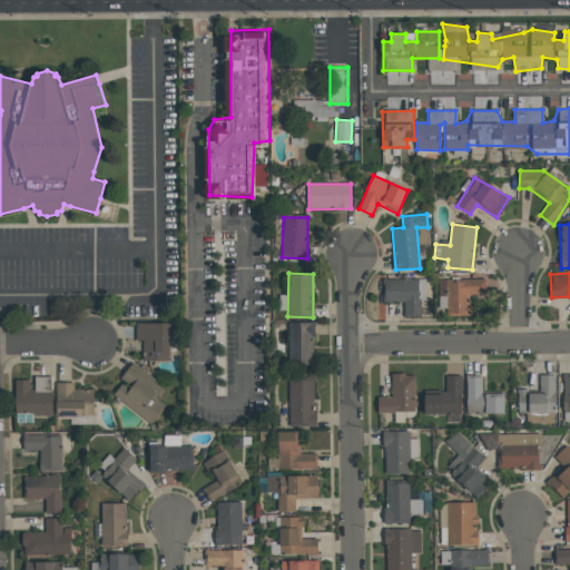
[(383,302),(404,302),(404,316),(421,316),(421,300),(425,300),(425,278),(383,279),(383,302)]
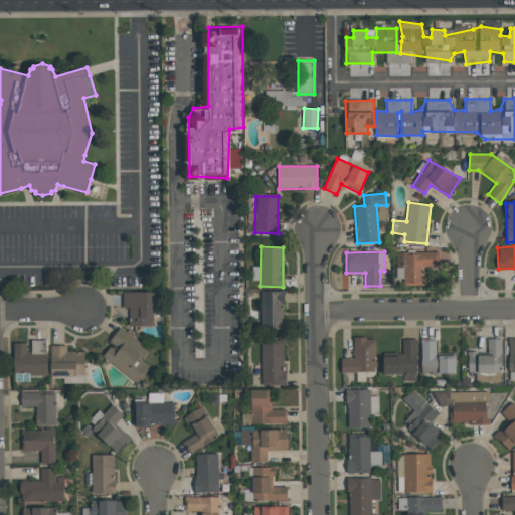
[(424,286),(424,266),(439,266),(439,252),(396,251),(395,279),(403,279),(403,285),(424,286)]
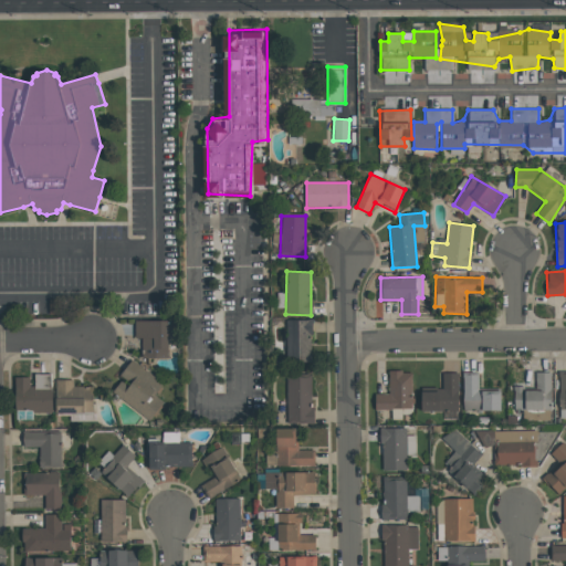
[(312,362),(311,320),(285,320),(286,362),(312,362)]
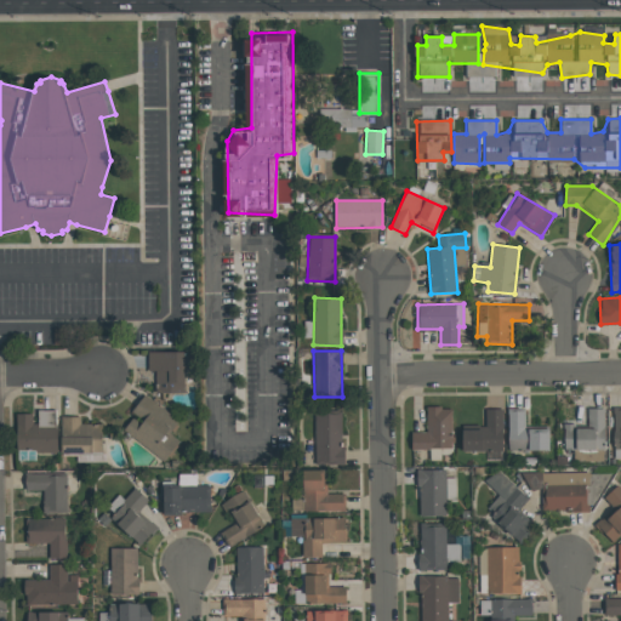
[(184,352),(148,352),(148,371),(157,371),(157,385),(165,385),(165,393),(184,393),(184,352)]
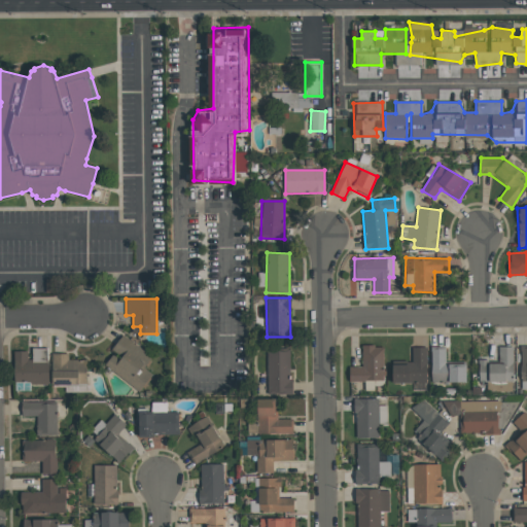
[(152,357),(124,336),(102,364),(139,391),(152,375),(144,367),(152,357)]
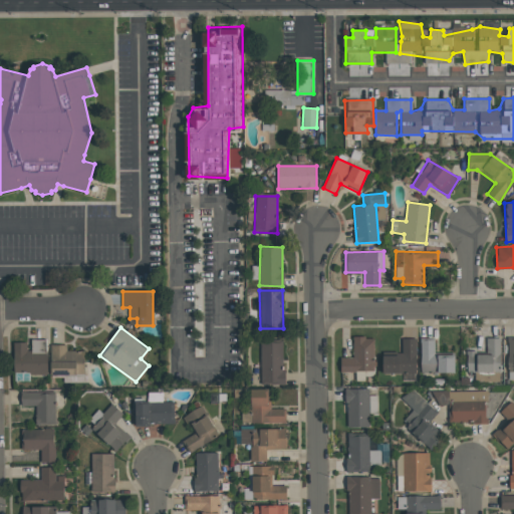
[(353,357),(340,358),(340,372),(374,371),(373,337),(352,337),(353,357)]
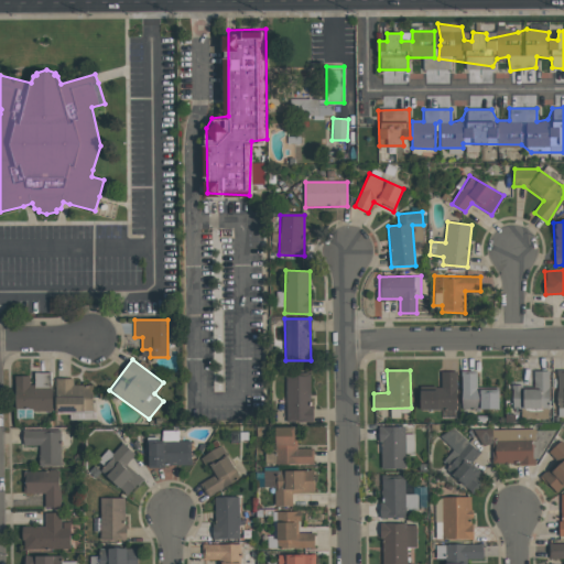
[(550,371),(534,370),(533,387),(512,387),(512,409),(549,409),(550,371)]
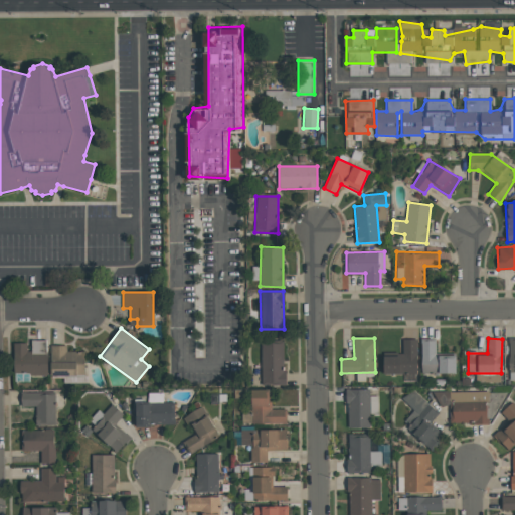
[(383,374),(417,374),(416,339),(402,339),(402,356),(383,356),(383,374)]
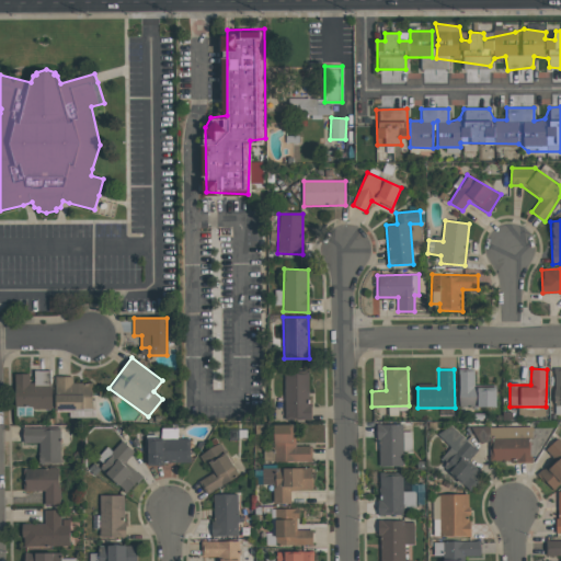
[(15,374),(15,409),(52,408),(50,370),(32,370),(32,374),(15,374)]
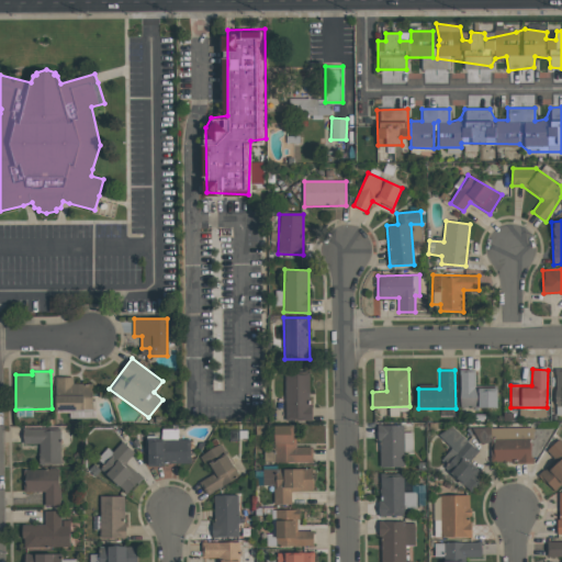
[(459,407),(496,408),(497,386),(474,386),(474,371),(460,371),(459,407)]
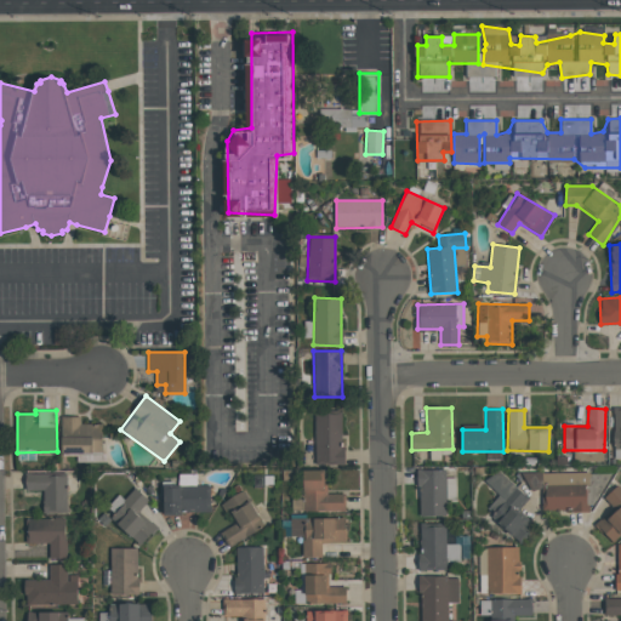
[(343,415),(315,414),(314,463),(342,465),(343,415)]
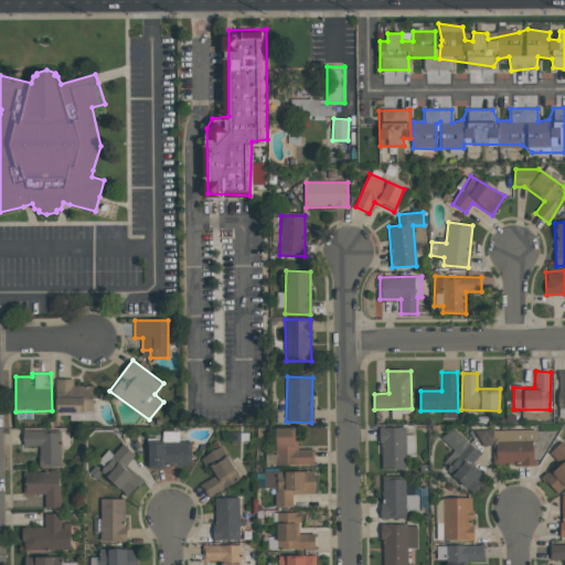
[(315,465),(315,449),(298,449),(297,427),(275,428),(276,466),(315,465)]
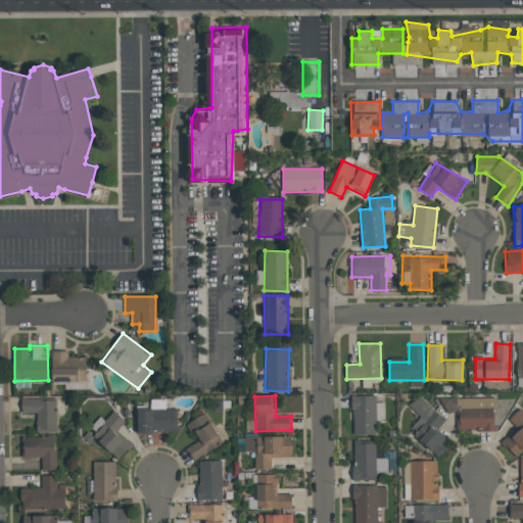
[(352,434),(375,434),(375,421),(384,421),(383,402),(375,402),(375,395),(352,395),(352,434)]
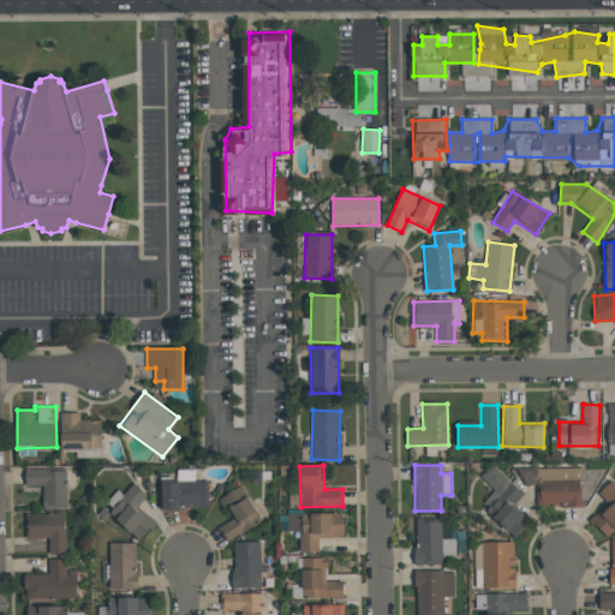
[(512,505),(524,493),(493,465),(481,478),(494,489),(481,505),(515,536),(529,520),(512,505)]
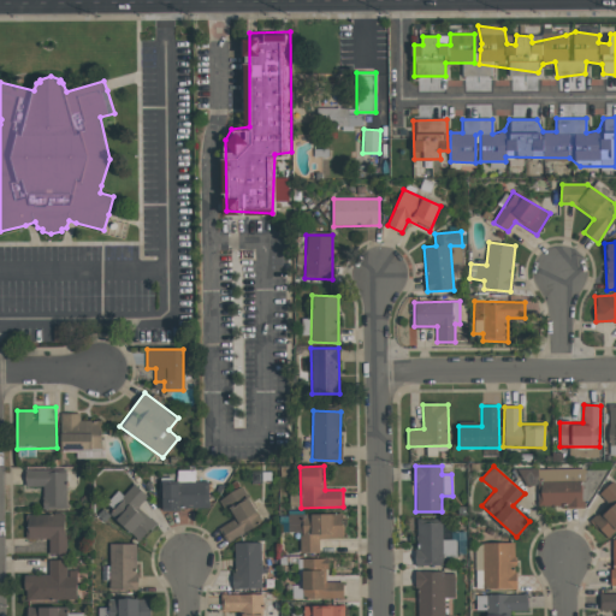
[(538,469),(539,507),(584,505),(582,468),(538,469)]
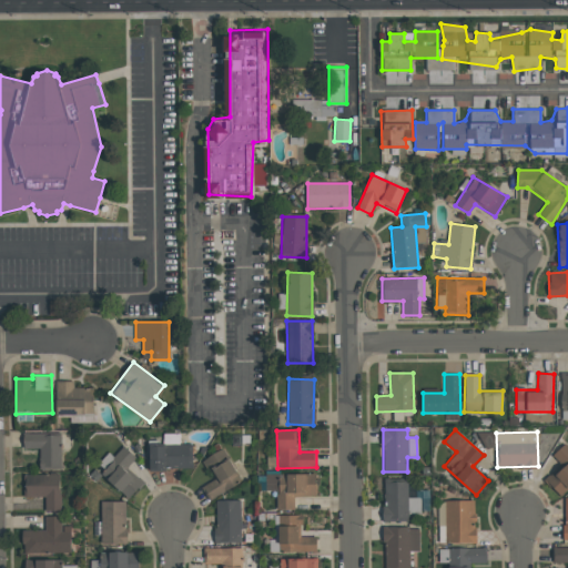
[(61,468),(60,434),(23,435),(23,448),(39,448),(40,469),(61,468)]
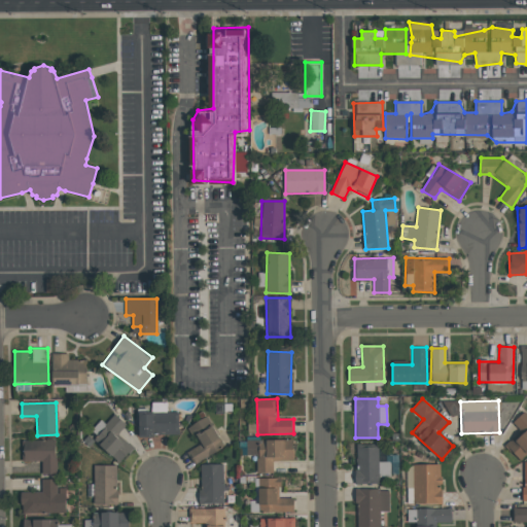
[(138,413),(139,435),(178,434),(177,412),(138,413)]
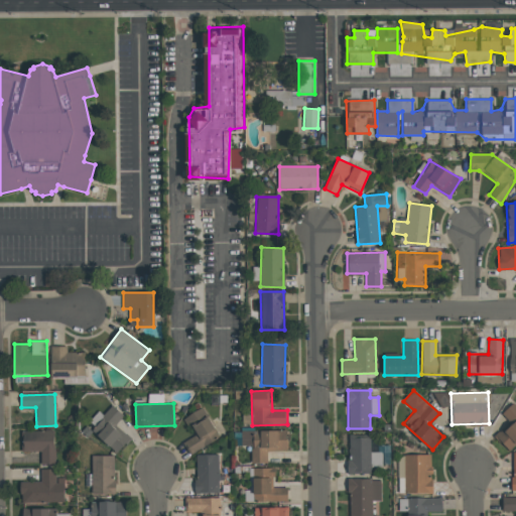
[(495,435),(509,450),(515,443),(515,407),(512,403),(502,413),(510,422),(495,435)]
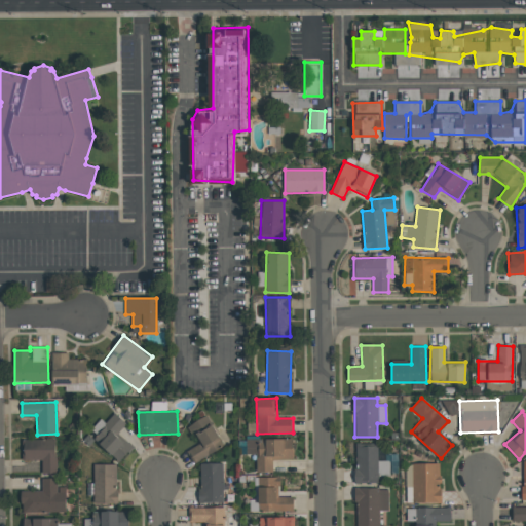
[(189,424),(198,445),(187,450),(193,462),(223,448),(209,415),(189,424)]
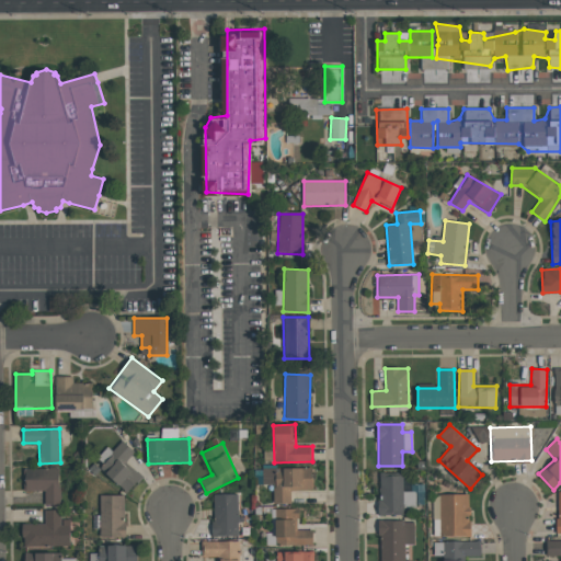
[(59,468),(24,469),(24,491),(44,490),(45,504),(60,504),(59,468)]
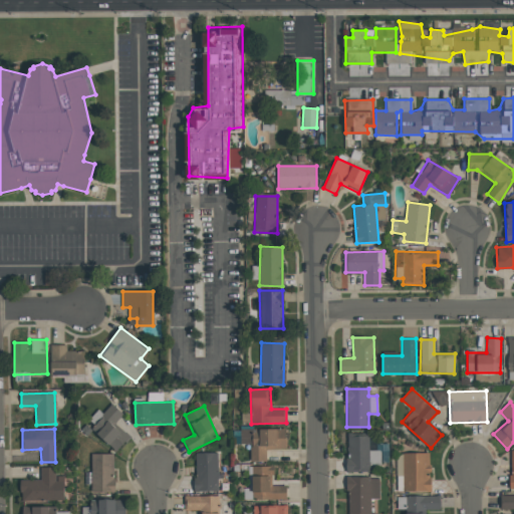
[(240,430),(241,444),(250,444),(251,461),(266,461),(266,449),(286,449),(285,429),(240,430)]
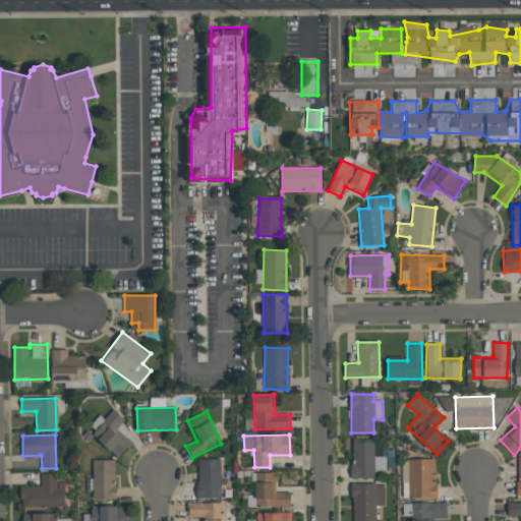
[(386,471),(386,457),(374,457),(373,441),(351,441),(352,478),(374,478),(374,471),(386,471)]
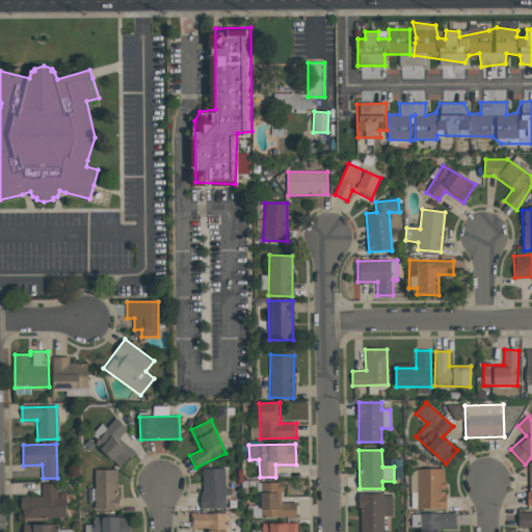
[(201,469),(203,509),(225,508),(224,468),(201,469)]
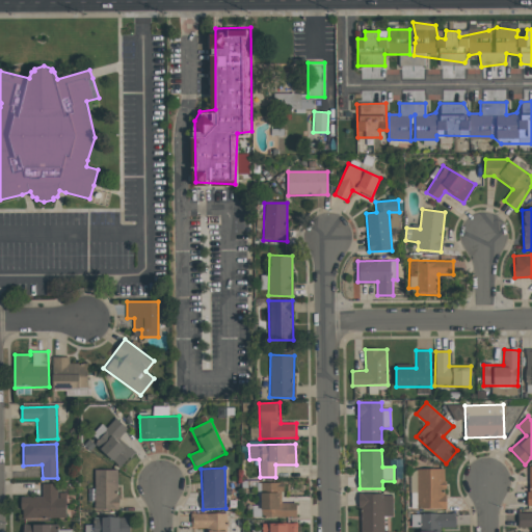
[(444,469),(417,469),(417,509),(445,509),(444,469)]
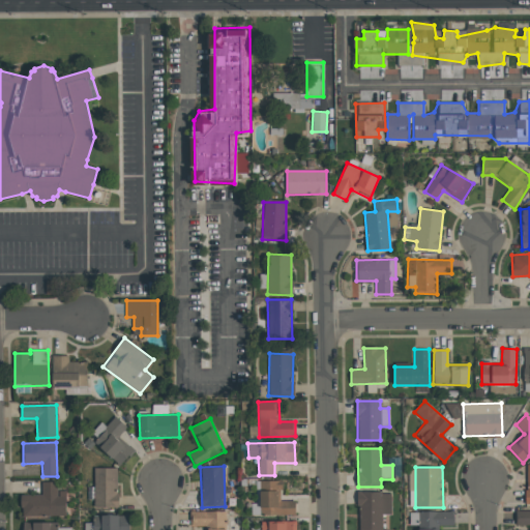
[(94,468),(93,507),(117,507),(118,468),(94,468)]
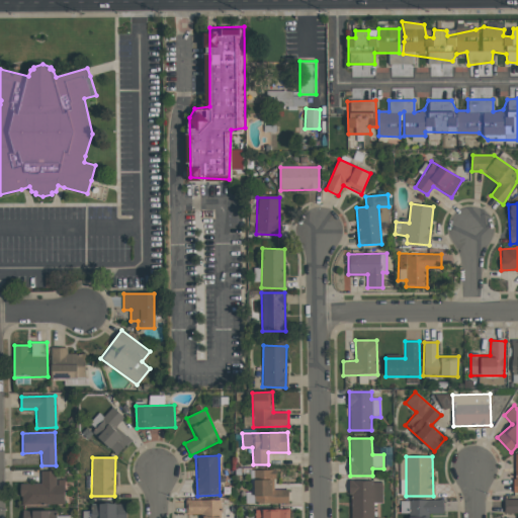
[(288,489),(275,490),(275,469),(254,469),(254,504),(288,503),(288,489)]
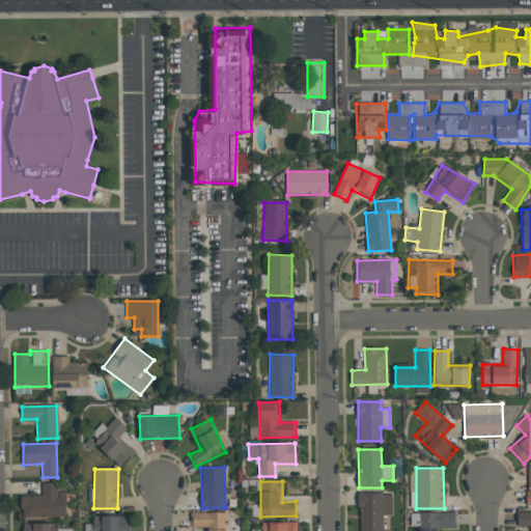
[(42,496),(21,496),(21,518),(56,518),(56,506),(66,506),(66,498),(57,498),(57,483),(42,483),(42,496)]
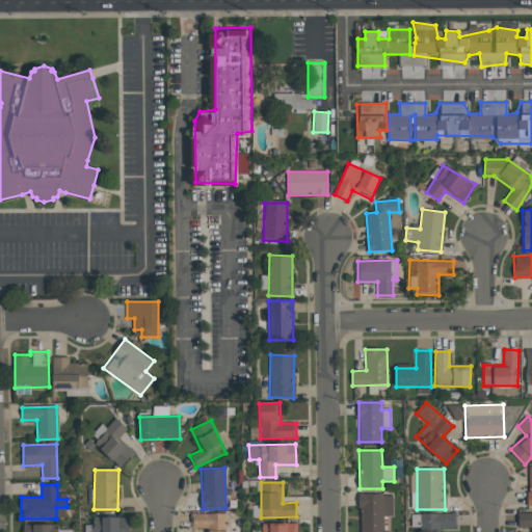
[(393,516),(393,494),(360,494),(360,531),(383,531),(383,516),(393,516)]
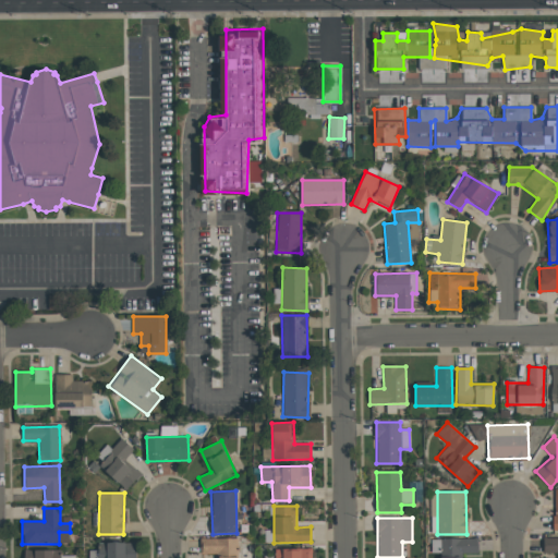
[(557,536),(547,537),(547,553),(557,552),(557,536)]
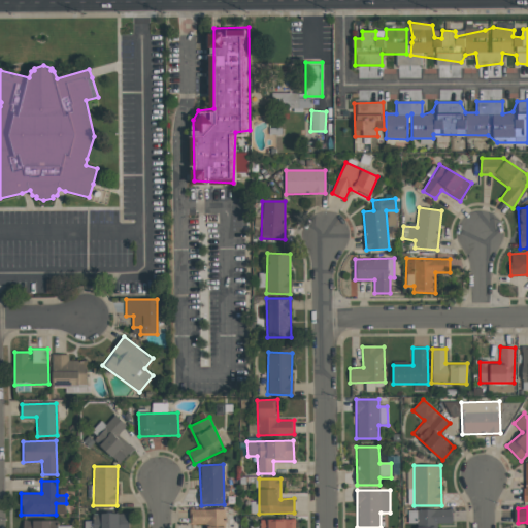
[(225,527),(225,508),(190,509),(190,524),(205,524),(205,527),(225,527)]
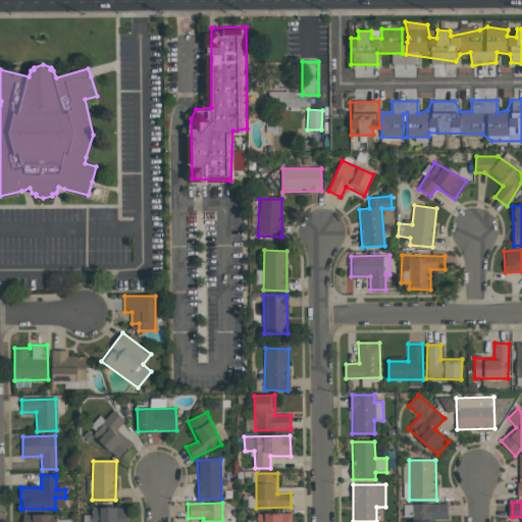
[(412,521),(431,521),(432,519),(447,518),(447,503),(412,504),(412,521)]
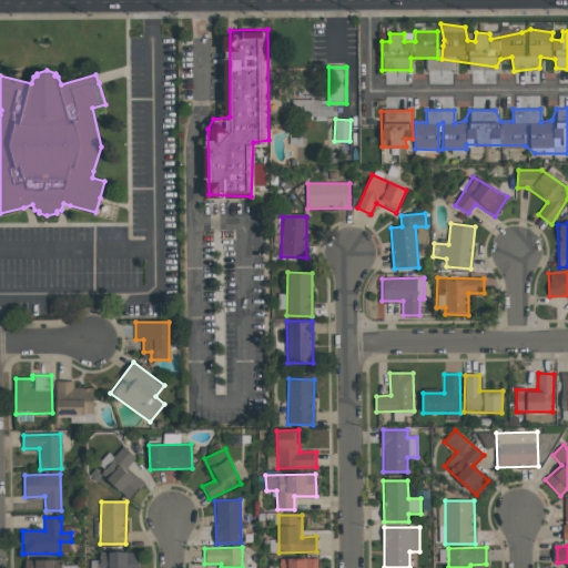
[(138,567),(138,551),(100,553),(100,560),(90,560),(90,567),(138,567)]
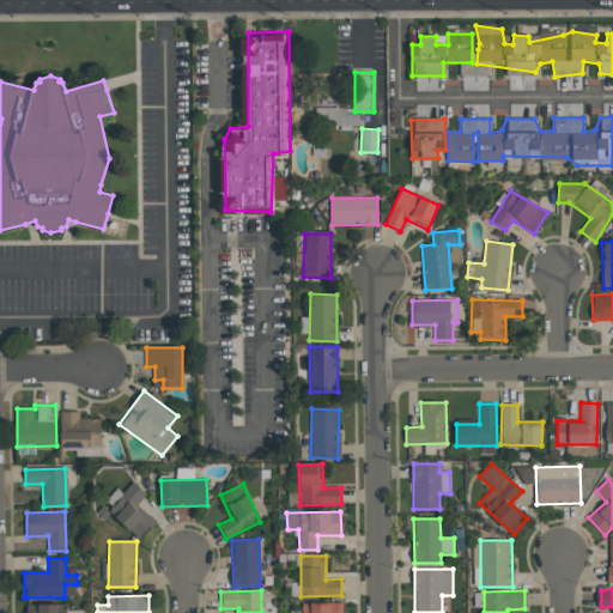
[(343,612),(343,602),(301,604),(301,612),(343,612)]
